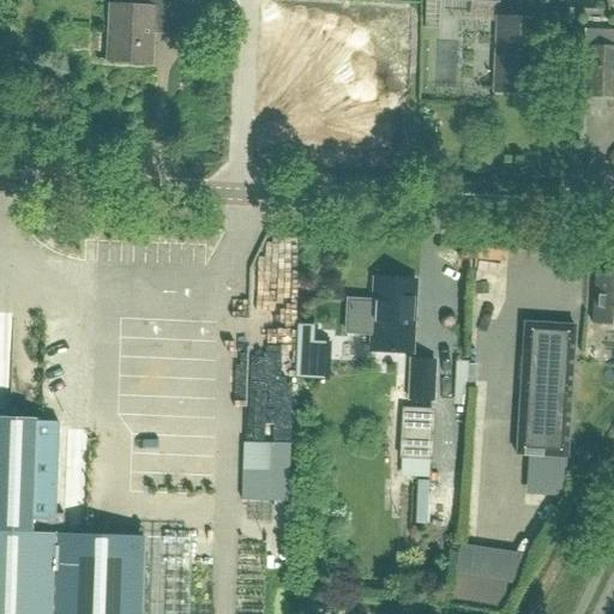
[(128,0),(128,6),(109,5),(106,62),(150,65),(151,34),(172,35),(173,0),(128,0)]
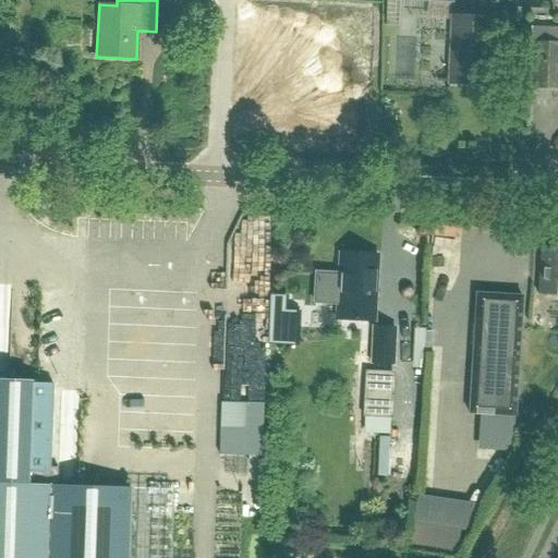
[(489,20),(452,17),(449,82),(486,84),(489,20)]
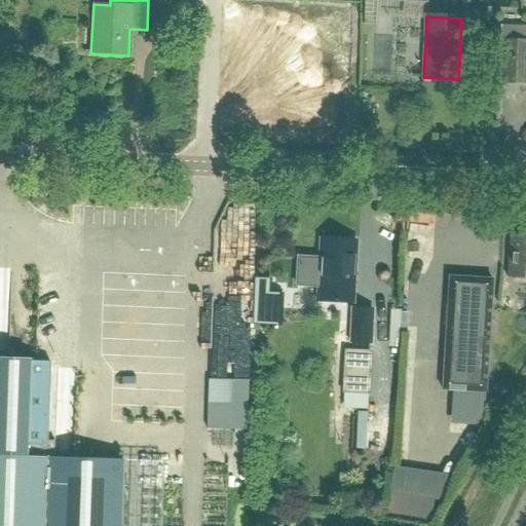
[(525,82),(525,25),(499,25),(497,81),(525,82)]
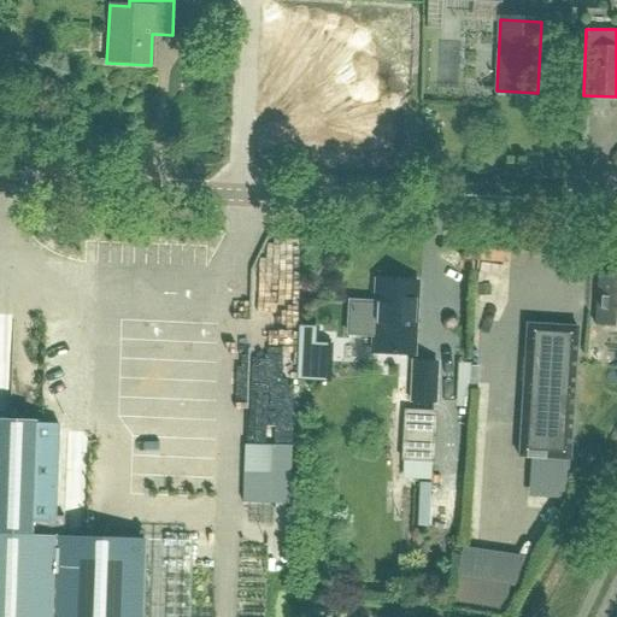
[(616,327),(616,276),(598,275),(594,327),(616,327)]
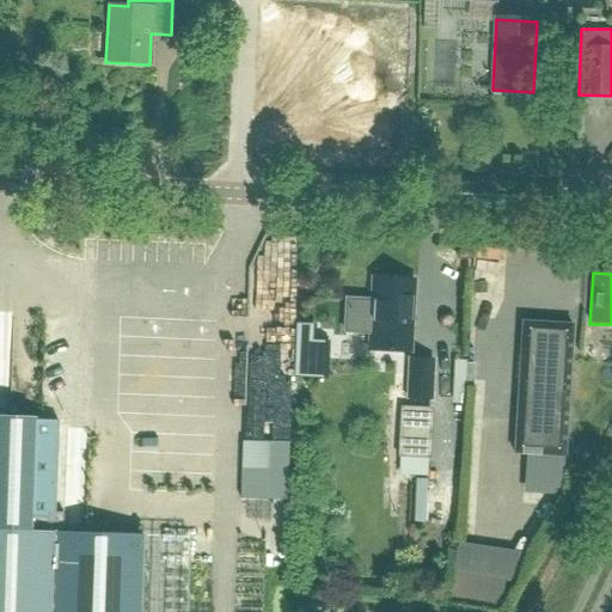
[(415,281),(372,279),(368,350),(411,353),(415,281)]
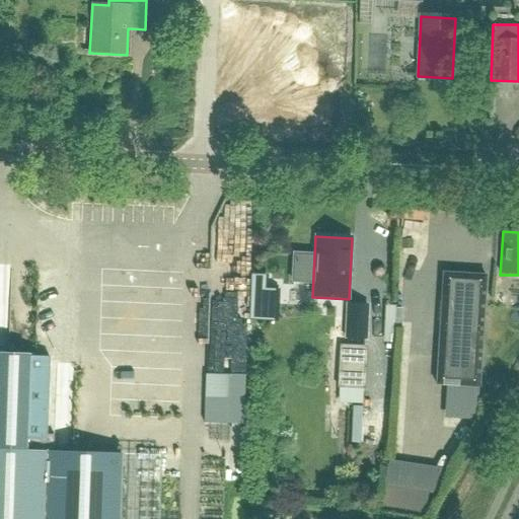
[(486,276),(443,273),(437,384),(479,387),(486,276)]
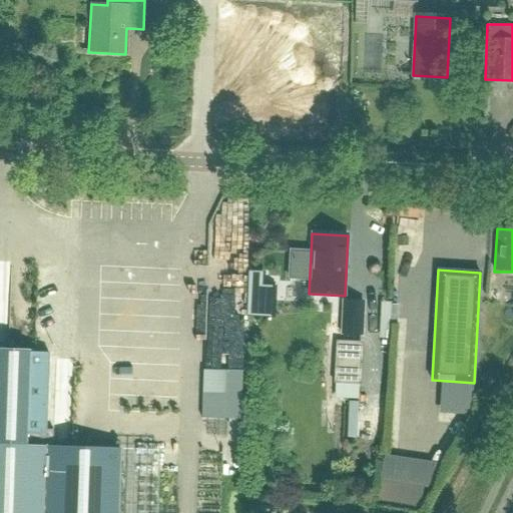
[(487,306),(511,302),(510,290),(485,294),(487,306)]
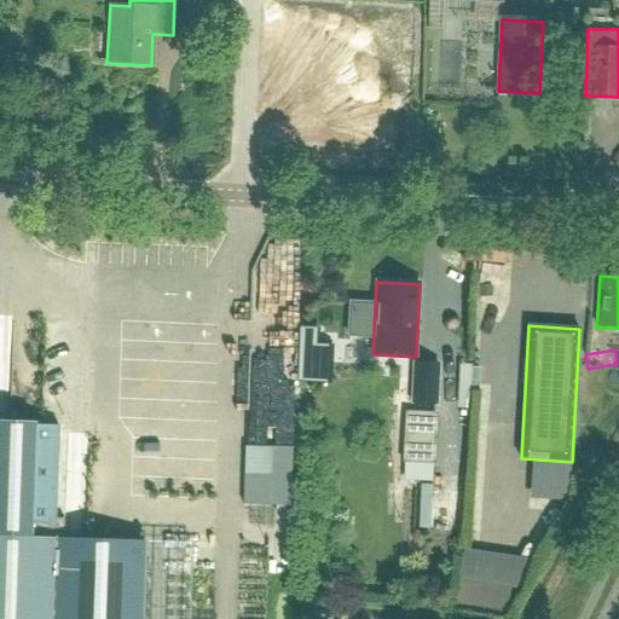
[(439,365),(414,364),(412,403),(438,404),(439,365)]
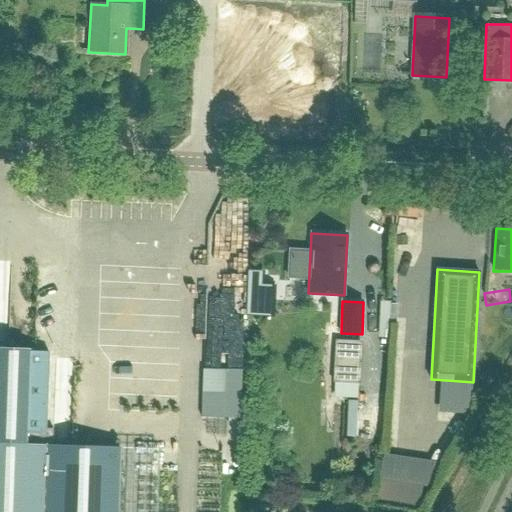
[(403,318),(403,305),(389,305),(389,318),(403,318)]
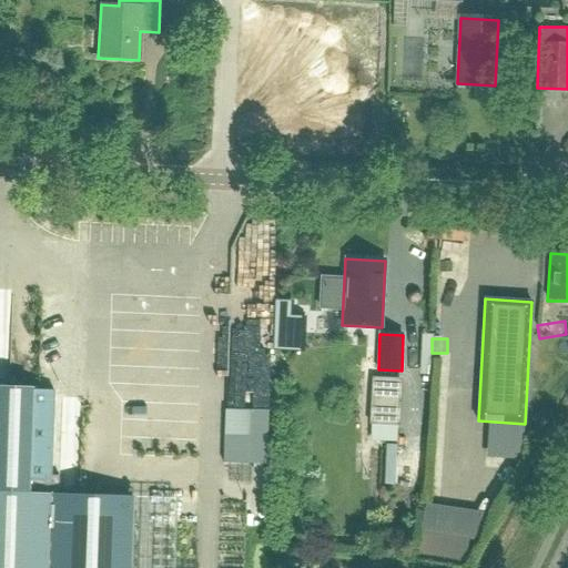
[(28,493),(28,479),(50,480),(53,391),(31,389),(31,387),(0,385),(0,567),(129,567),(132,496),(50,494),(28,493)]
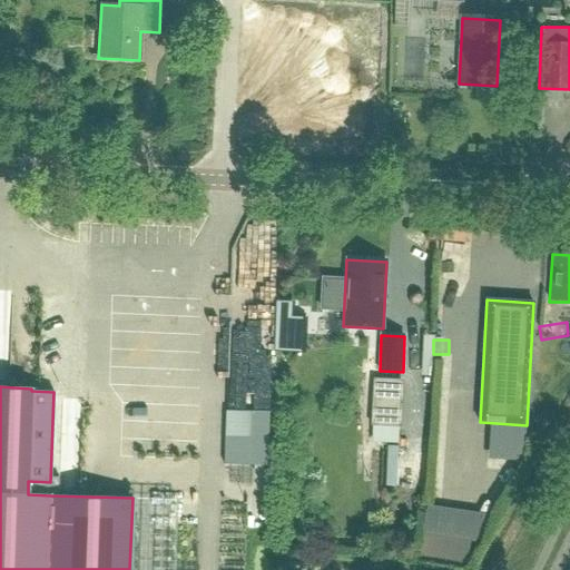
[(485,514),(426,505),(422,533),(481,543),(485,514)]
